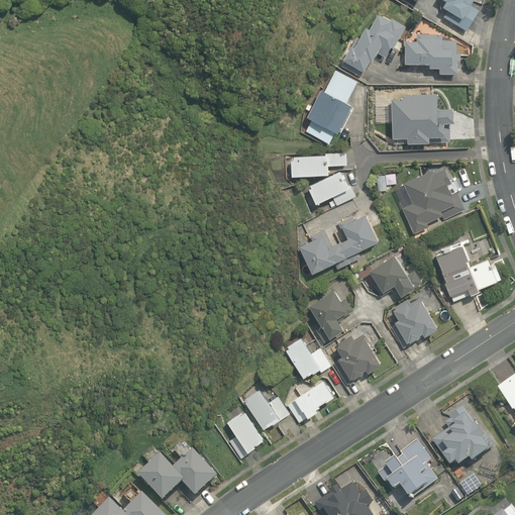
[(474,0),(442,0),(445,2),(441,8),(447,11),(443,18),(467,31),(479,10),(471,5),(474,0)]
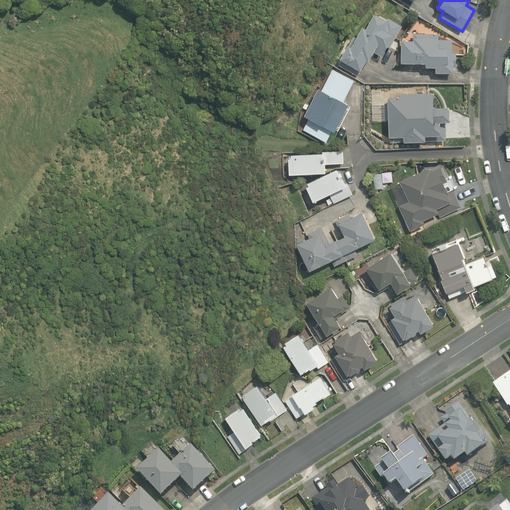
[(388,50),(400,28),(386,20),(384,22),(374,16),(365,31),(362,29),(355,41),(352,39),(339,61),(340,61),(337,67),(356,78),(366,61),(368,62),(373,54),(381,58),(386,48),(388,50)]
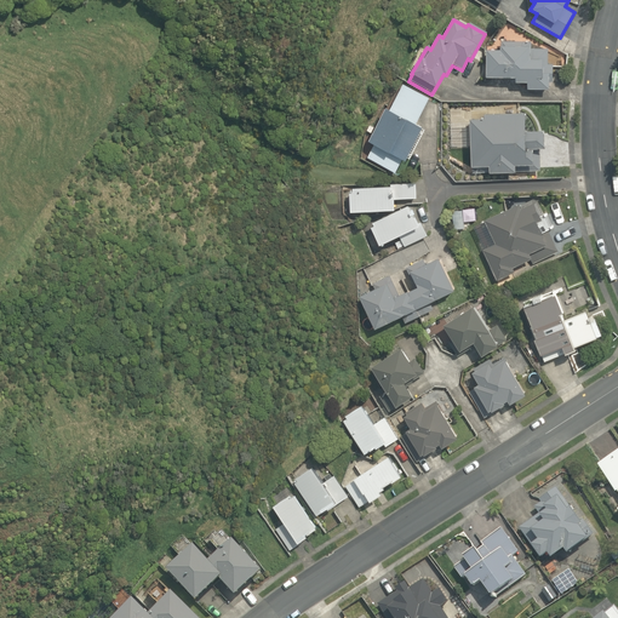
[(530,44),(499,44),(499,51),(486,51),(486,79),(515,79),(515,84),(526,84),(526,90),(548,90),(548,84),(551,84),(551,66),(545,66),(545,51),(530,51),(530,44)]
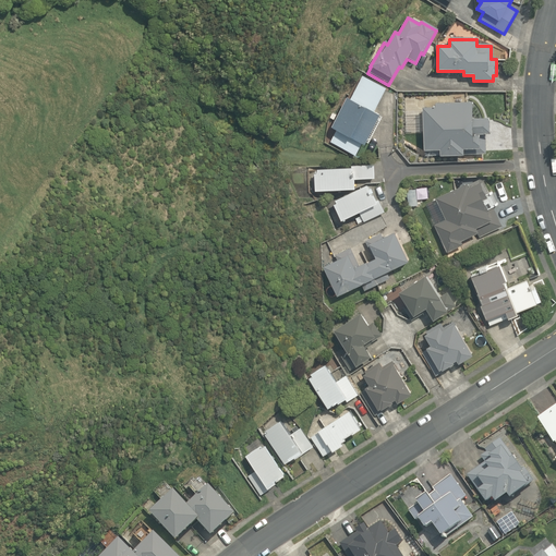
[(336,129),(336,130),(329,143),(354,155),(361,143),(364,144),(379,115),(374,111),(387,87),(361,75),(350,97),(347,96),(331,127),(336,129)]
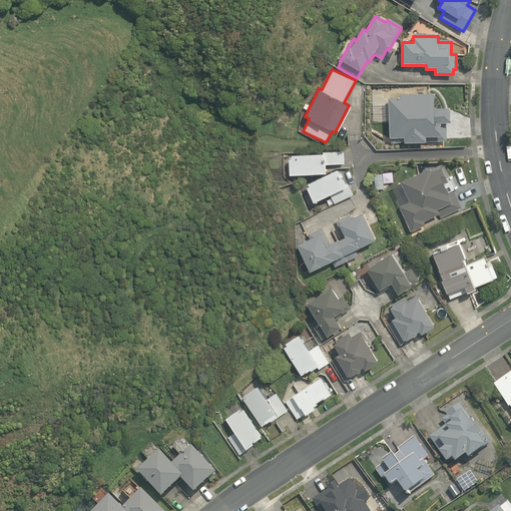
[(388,99),(390,144),(445,142),(444,123),(450,123),(450,108),(434,109),(433,94),(399,96),(399,99),(388,99)]
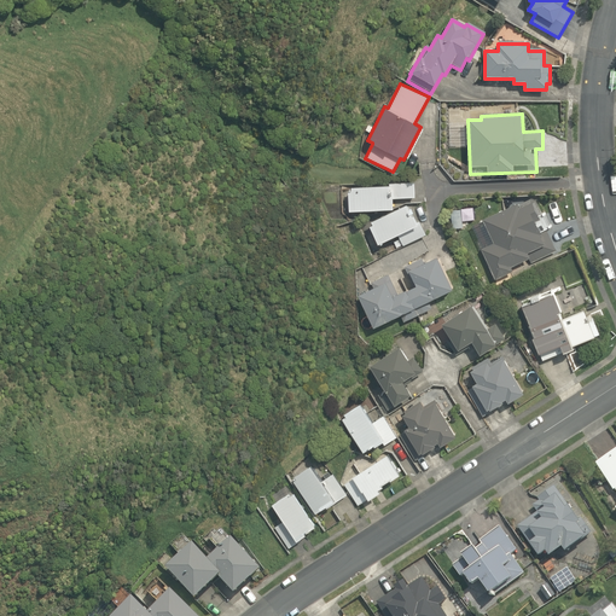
[(348,191),(349,211),(394,209),(393,201),(413,199),(412,185),(352,189),(352,191),(348,191)]
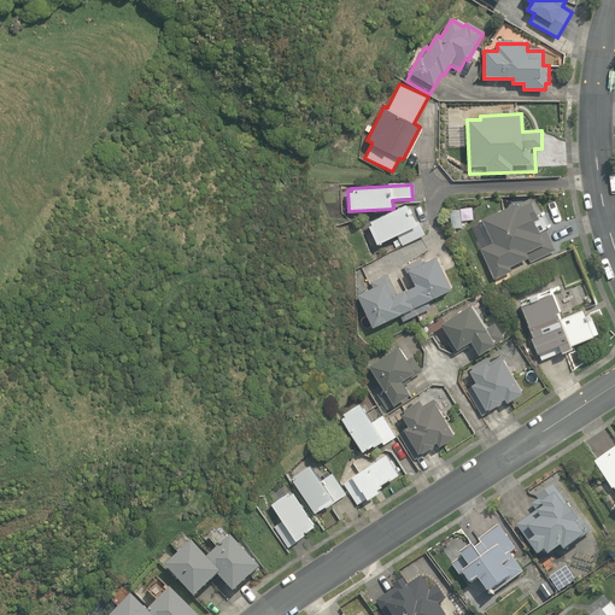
[(515,205),(480,222),(492,245),(478,251),(492,281),(510,273),(508,269),(526,261),(528,265),(554,252),(543,230),(548,228),(542,215),(539,217),(532,203),(529,204),(528,200),(516,206),(515,205)]
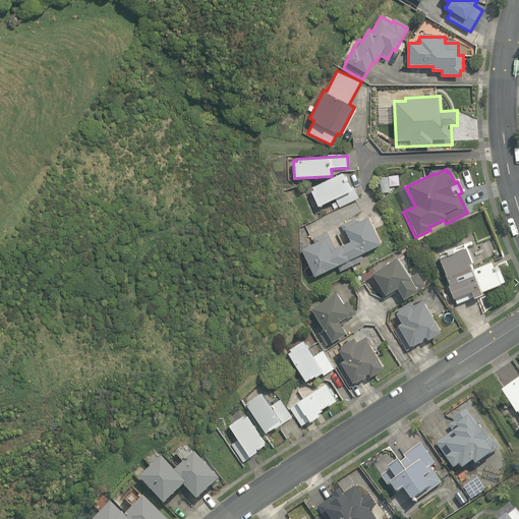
[(342,172),(311,187),(313,190),(310,191),(318,207),(333,199),(335,203),(330,206),(332,211),(357,198),(348,180),(346,181),(342,172)]
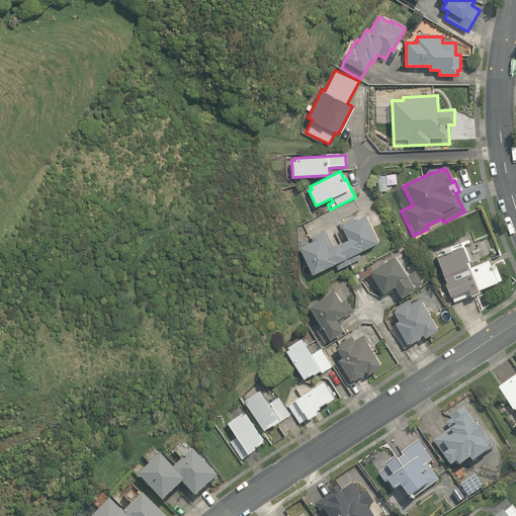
[(311,243),(299,248),(313,275),(334,264),(338,272),(360,261),(356,253),(377,243),(364,216),(352,222),(350,218),(336,225),(344,242),(333,247),(325,230),(309,238),(311,243)]
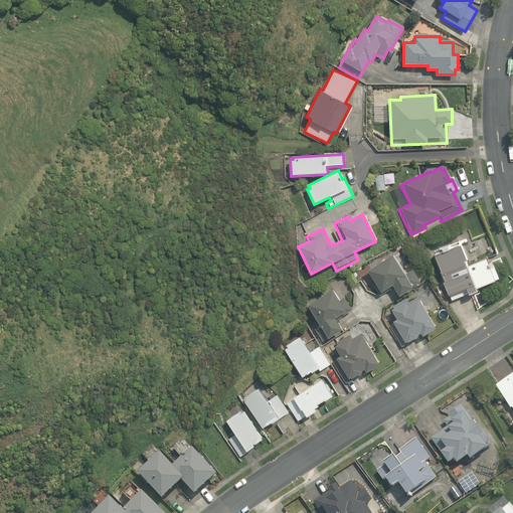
[(434,255),(444,283),(443,283),(450,301),(468,294),(469,295),(477,292),(476,288),(498,279),(493,266),(490,267),(489,265),(468,273),(464,262),(467,261),(461,244),(434,255)]
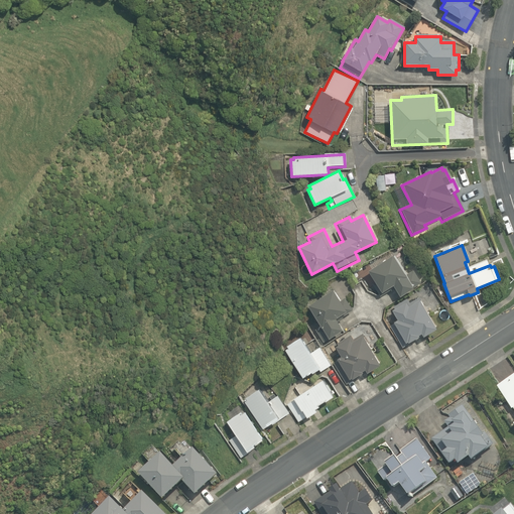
[(391,255),(368,271),(375,282),(370,285),(378,297),(393,286),(400,296),(418,283),(410,271),(405,275),(391,255)]
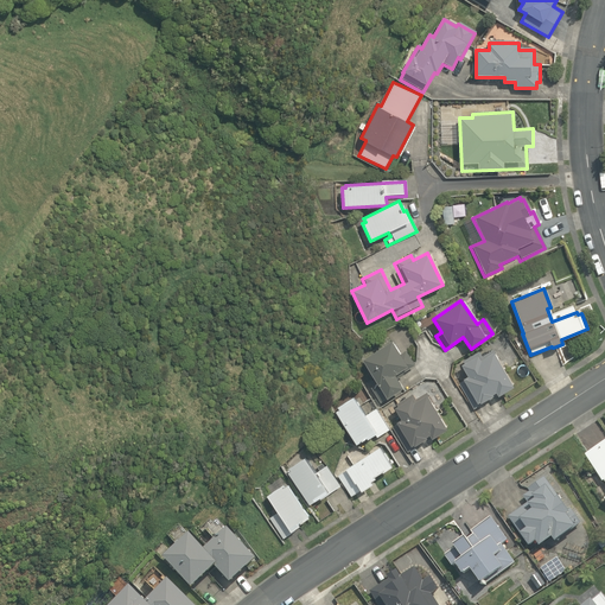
[(392,341),(362,360),(377,383),(369,389),(380,406),(393,397),(392,395),(403,388),(397,379),(414,367),(405,352),(400,355),(392,341)]
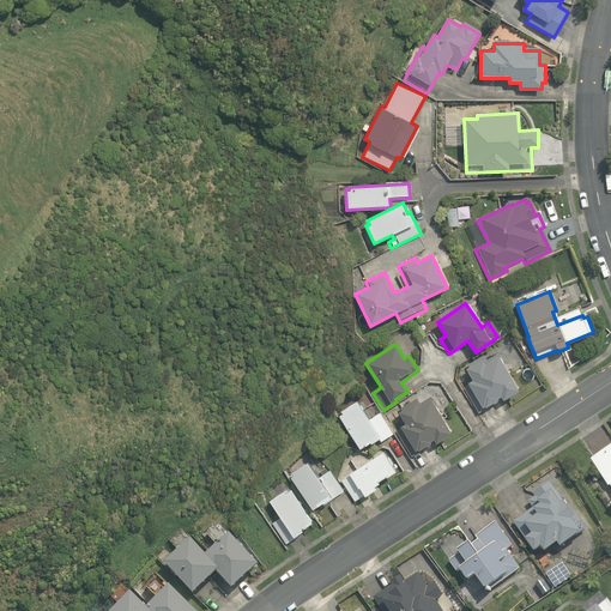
[(519,391),(497,356),(485,363),(483,357),(465,369),(467,374),(472,381),(467,383),(482,407),(484,406),(485,407),(497,399),(501,397),(503,400),(519,391)]
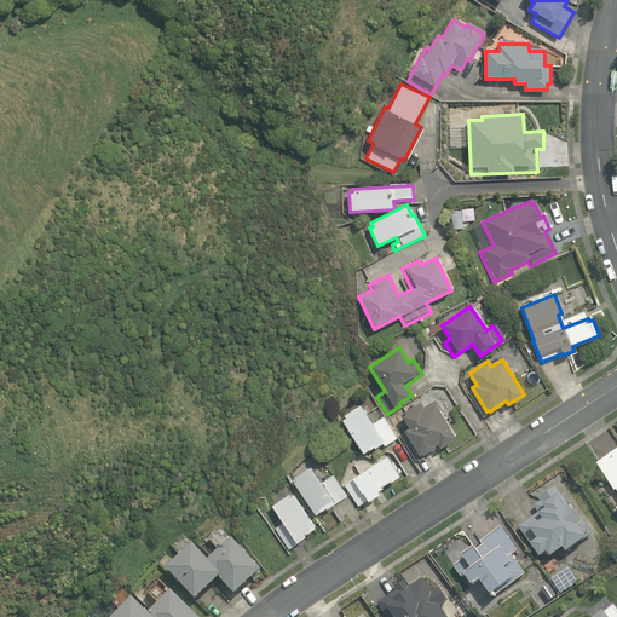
[(456,438),(434,403),(422,410),(417,404),(404,411),(405,414),(402,415),(409,427),(405,431),(420,454),(421,453),(424,455),(436,448),(434,445),(438,443),(440,447),(456,438)]
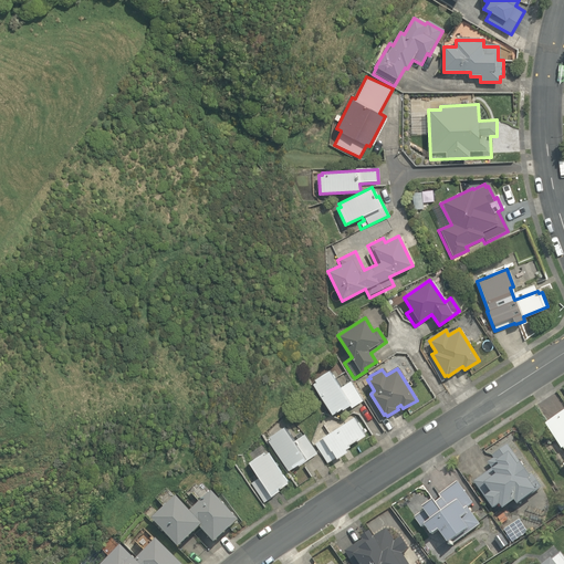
[(329,369),(311,382),(332,415),(342,409),(343,410),(348,407),(351,410),(363,403),(348,382),(341,387),(329,369)]
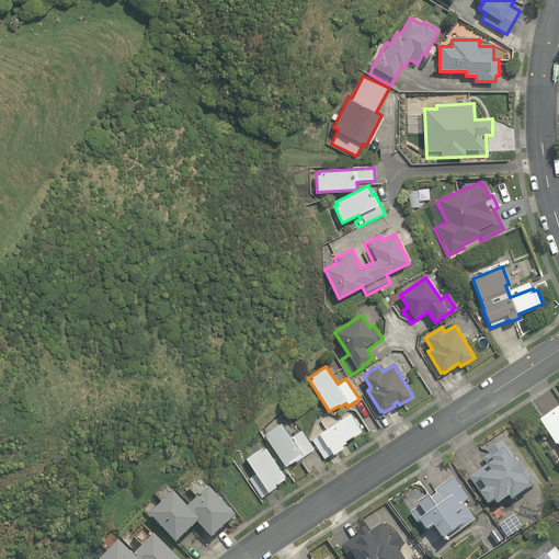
[(558,466),(558,409),(538,423),(555,447),(556,446),(558,449),(558,460),(557,464),(558,466)]
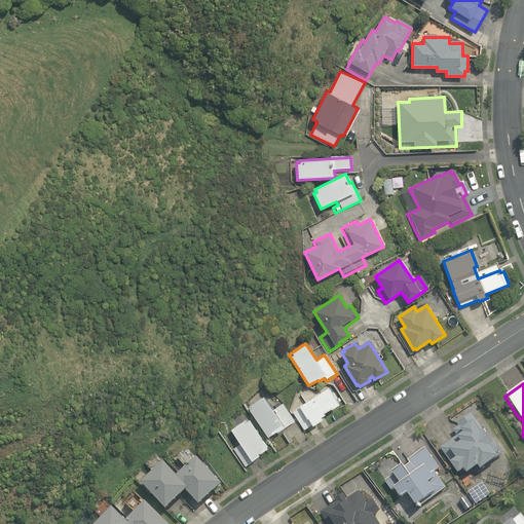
[(341,404),(329,386),(291,413),(303,429),(311,424),(313,427),(325,419),(323,416),(325,415),(324,414),(331,409),(332,410),(341,404)]
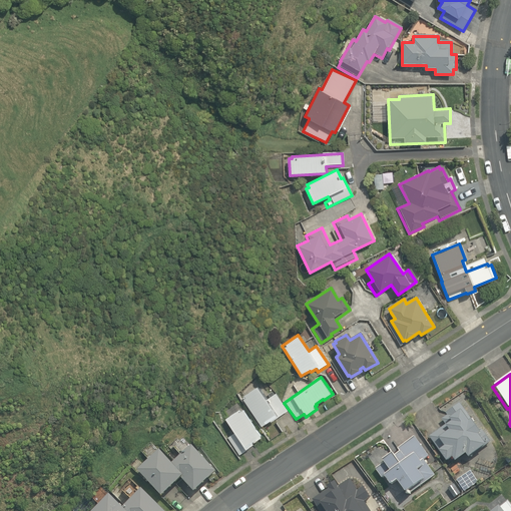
[(257,387),(240,397),(262,427),(270,421),(272,423),(287,412),(275,394),(266,400),(257,387)]
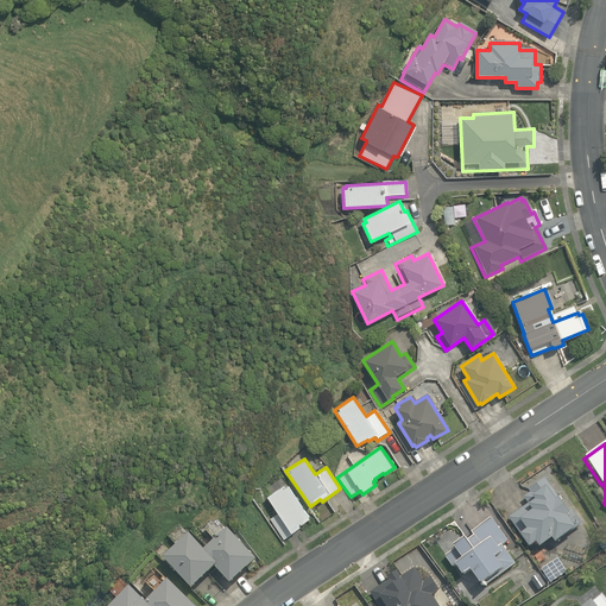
[(559,502),(543,480),(526,492),(529,494),(522,500),(525,506),(506,521),(526,549),(534,543),(537,549),(550,540),(554,544),(580,525),(569,511),(572,510),(562,498),(559,502)]
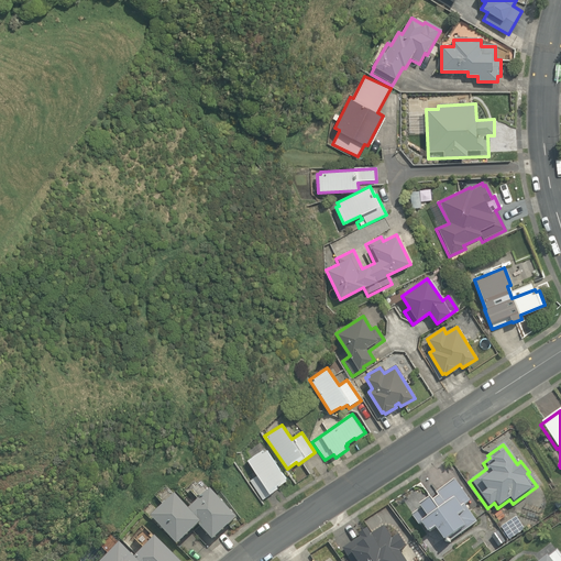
[(277,486),(287,480),(265,446),(246,458),(257,474),(246,482),(260,501),(271,494),(271,493),(278,487),(277,486)]
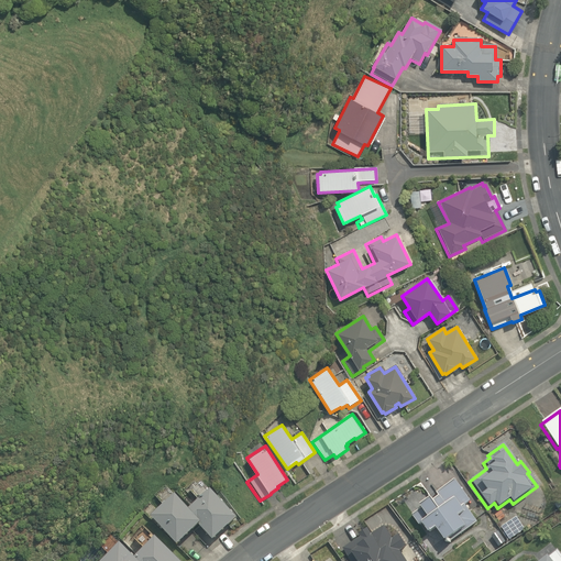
[(470,502),(454,481),(436,494),(438,497),(432,501),(429,497),(418,505),(420,508),(409,516),(417,526),(420,524),(428,535),(435,529),(447,546),(451,542),(450,540),(474,523),(463,507),(470,502)]
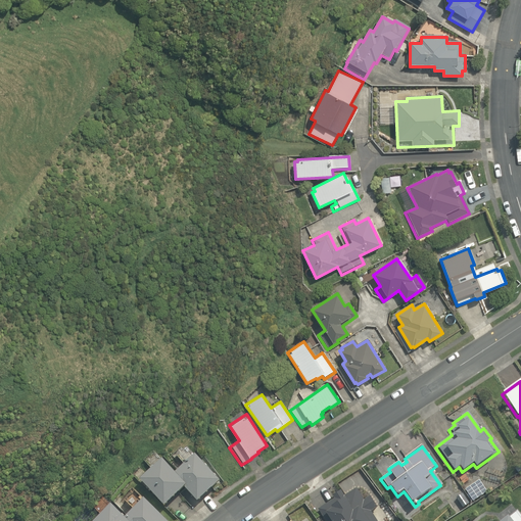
[(220,481),(194,456),(175,475),(159,459),(138,480),(164,508),(184,488),(197,503),(220,481)]
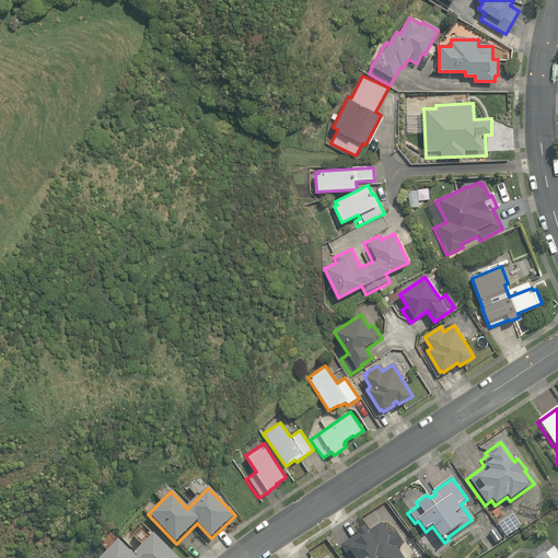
[(548,500),(543,503),(546,509),(553,506),(548,500)]
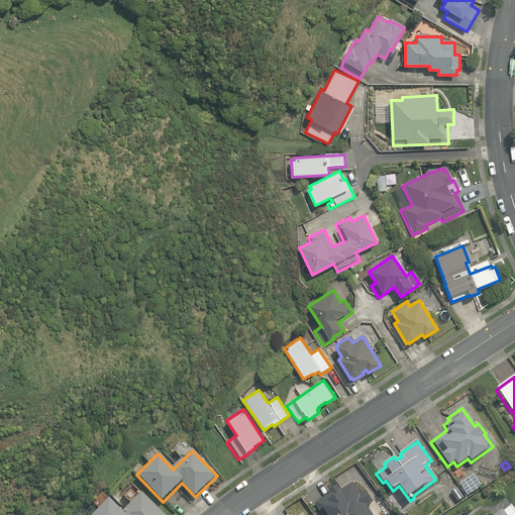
[(358,495),(351,484),(340,492),(335,486),(326,492),(328,494),(312,505),(319,514),(371,514),(366,507),(373,502),(365,491),(358,495)]
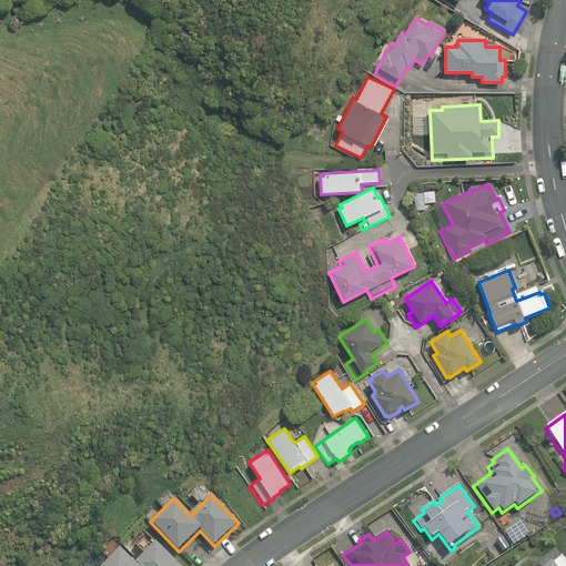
[(180,565),(155,543),(135,564),(120,548),(103,565),(180,565)]
